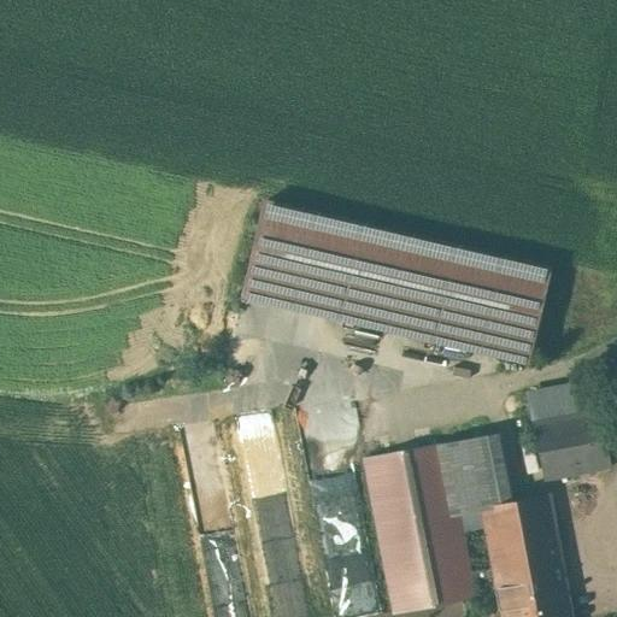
[(548,268),(265,201),(242,295),(526,363),(548,268)]
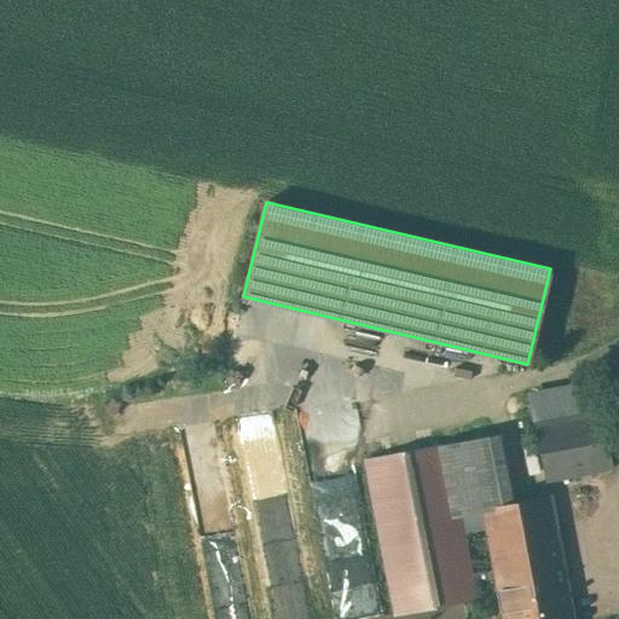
[(595,377),(527,388),(544,479),(611,467),(595,377)]
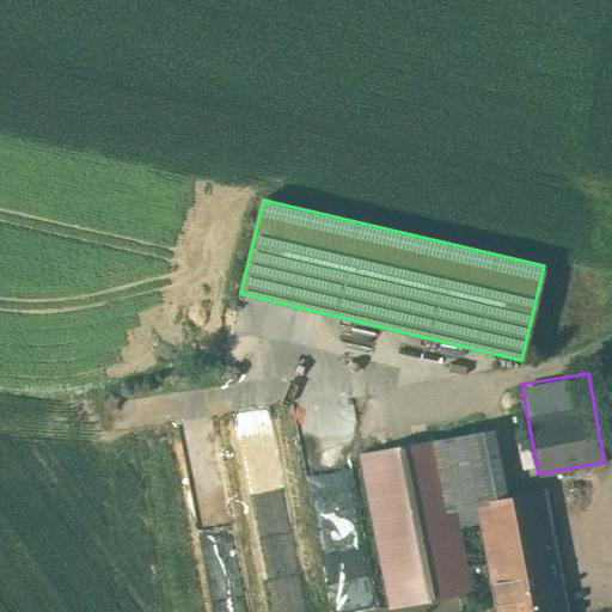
[(440,441),(453,510),(477,506),(476,503),(506,497),(493,432),(440,441)]
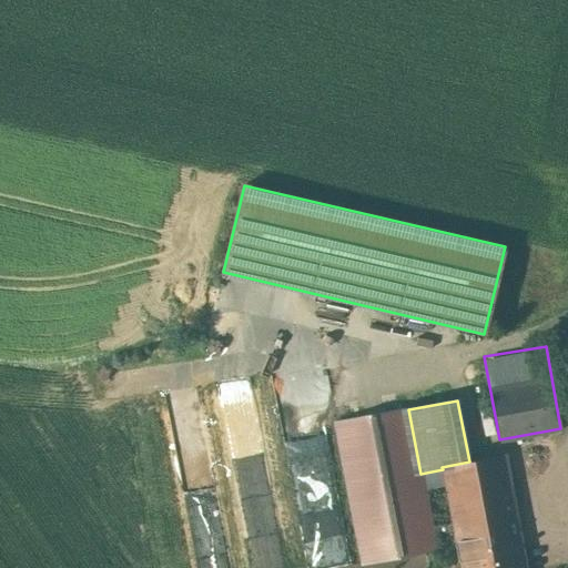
[(407,407),(335,422),(362,563),(435,549),(432,534),(421,474),(408,409),(407,407)]
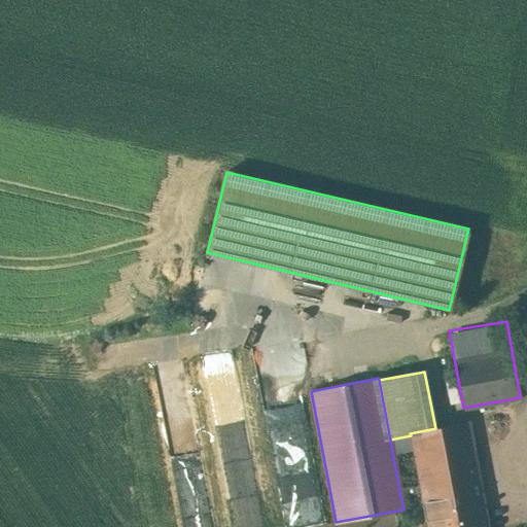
[(410,433),(411,435),(421,492),(427,526),(486,526),(466,422),(435,428),(410,433)]
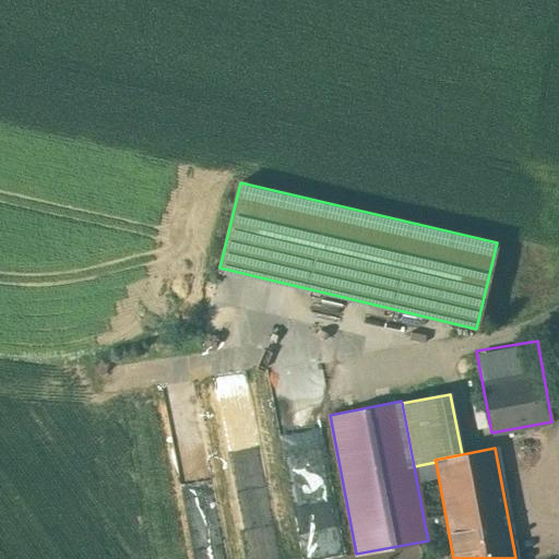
[(436,462),(414,466),(425,525),(447,522),(436,462)]
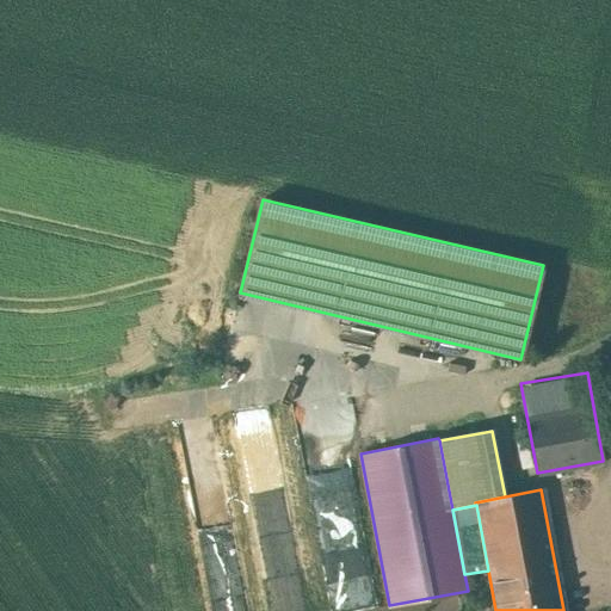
[(252,610),(236,544),(208,551),(222,610),(252,610)]
